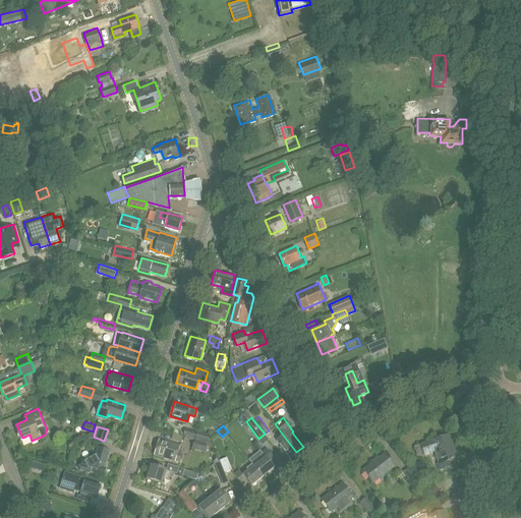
[(182,435),(193,438),(196,428),(184,426),(182,435)]
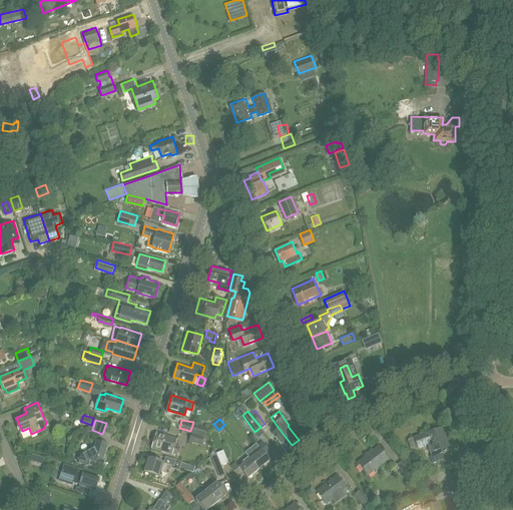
[(193,423),(191,431),(203,435),(205,426),(193,423)]
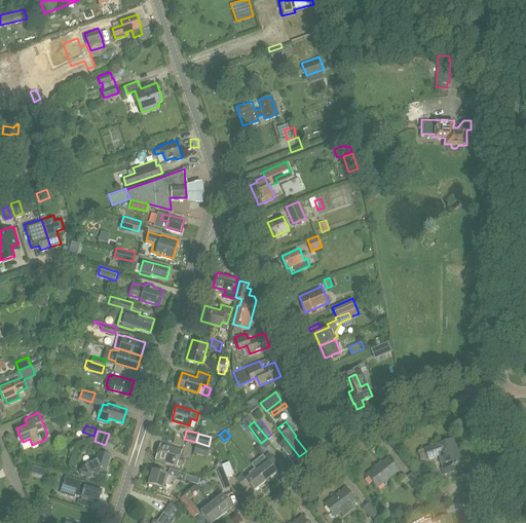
[(454,462),(462,460),(454,437),(425,446),(429,456),(440,453),(444,465),(443,467),(445,473),(456,469),(454,462)]
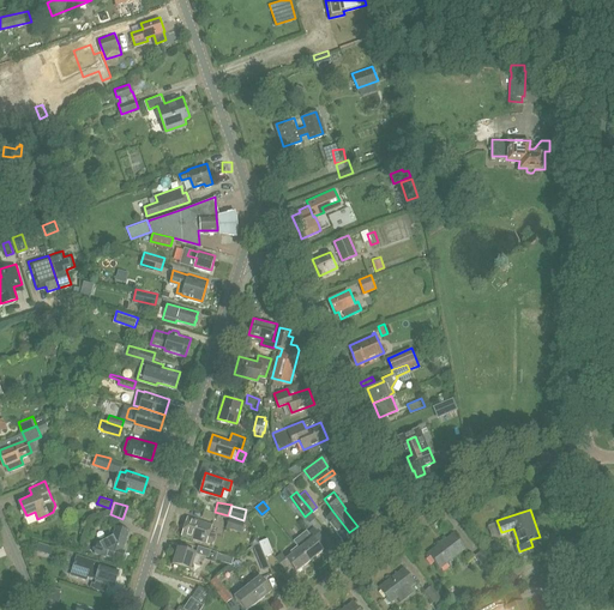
[(332,511),(325,517),(342,538),(349,532),(332,511)]
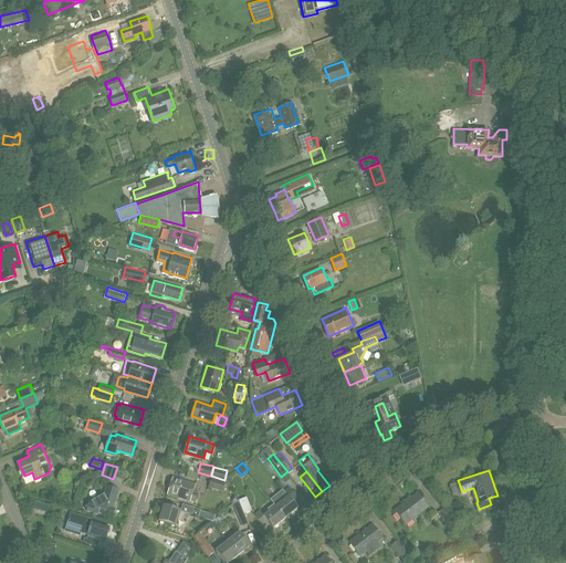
[(173,476),(167,492),(188,498),(196,501),(199,491),(191,489),(194,482),(173,476)]
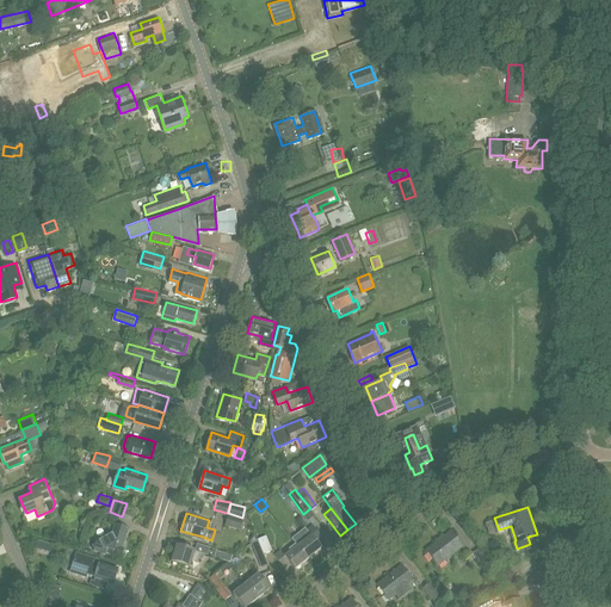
[(227,514),(224,522),(239,527),(242,519),(227,514)]
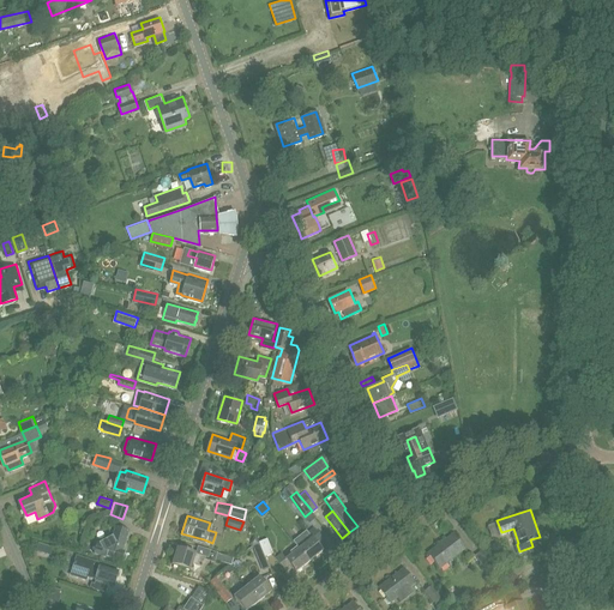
[(122,549),(127,536),(130,527),(116,524),(113,533),(100,542),(97,541),(95,551),(122,560),(125,549),(122,549)]
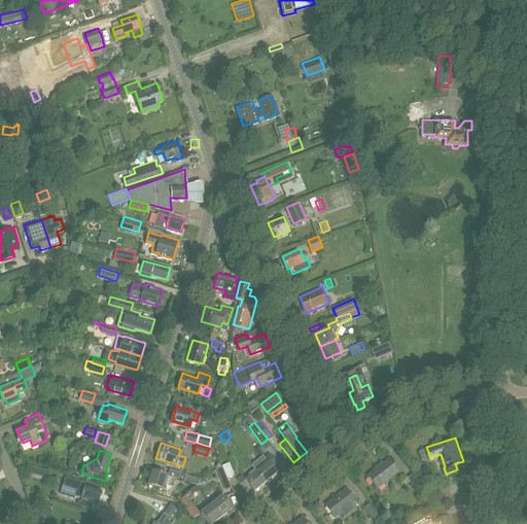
[(269,452),(264,455),(262,454),(251,463),(254,466),(266,480),(276,472),(272,465),(277,461),(269,452)]
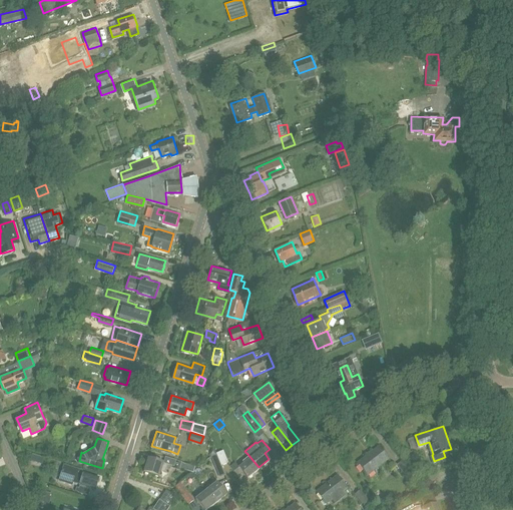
[(389,457),(380,445),(359,461),(368,473),(389,457)]
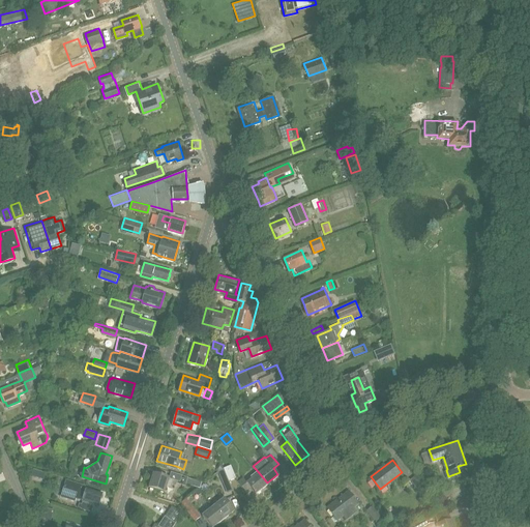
[(230,463),(223,466),(224,467),(228,478),(235,475),(230,463)]
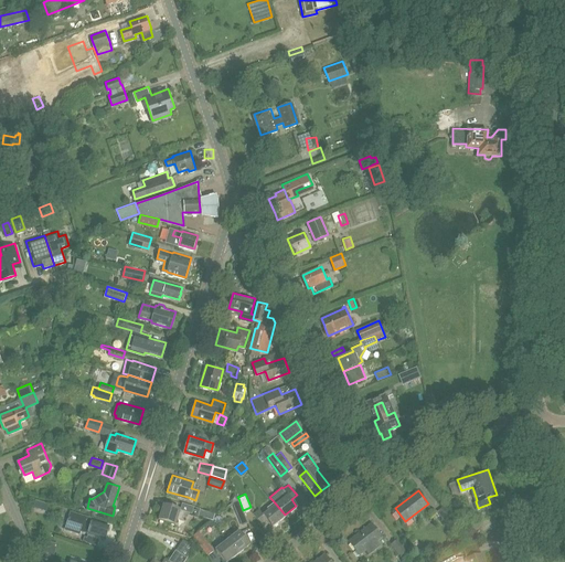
[(35,498),(33,506),(46,509),(49,502),(35,498)]
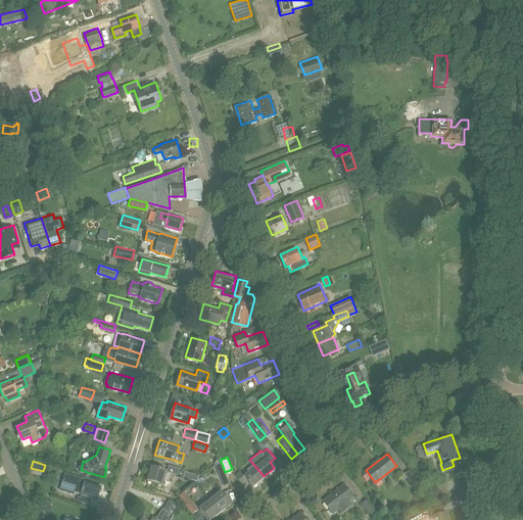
[(220,461),(215,464),(219,475),(225,472),(221,461),(220,461)]
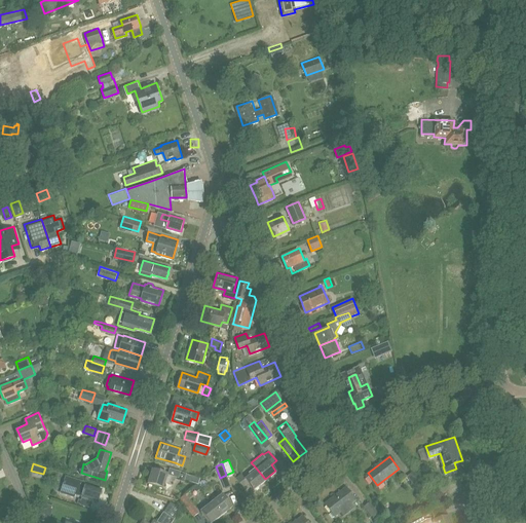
[(241,473),(236,477),(243,486),(249,482),(254,488),(265,479),(254,465),(248,471),(250,474),(246,478),(241,473)]
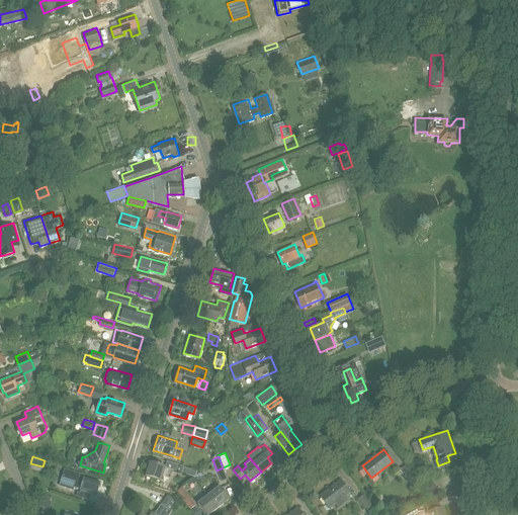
[(150,461),(146,475),(161,480),(163,475),(170,477),(173,468),(181,470),(183,465),(171,461),(170,466),(165,465),(150,461)]
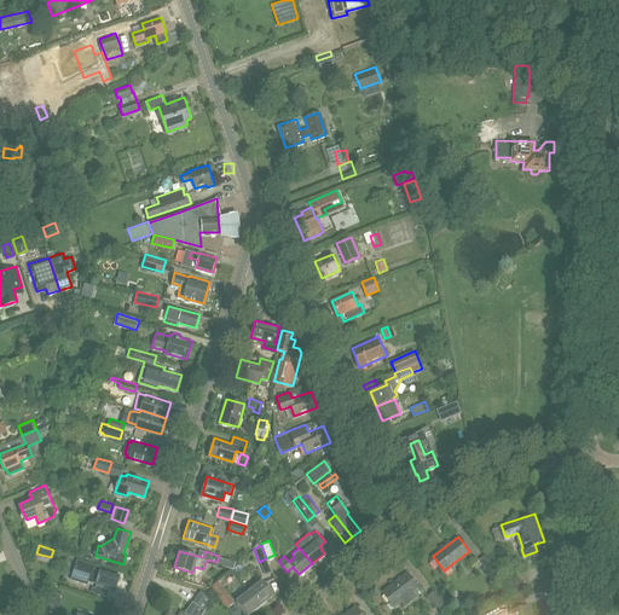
[(493,575),(498,570),(485,553),(479,557),(493,575)]
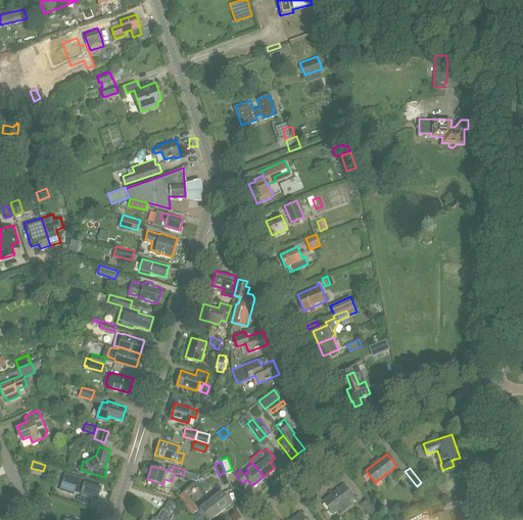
[(197,479),(198,474),(185,470),(183,475),(197,479)]
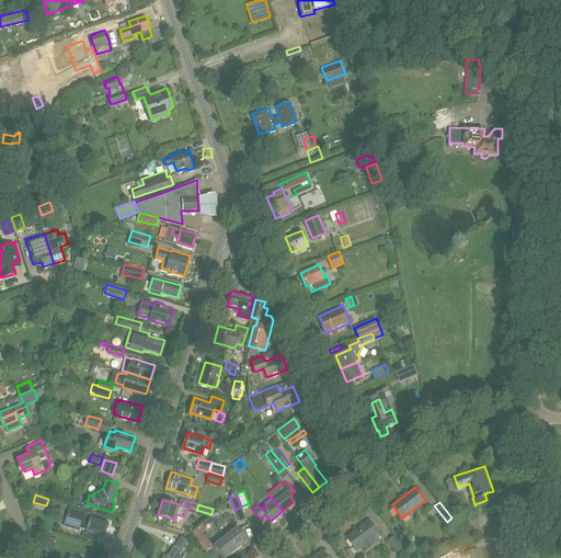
[(90,513),(71,507),(66,524),(79,527),(80,524),(87,526),(88,521),(90,522),(88,528),(105,534),(109,521),(90,515),(90,513)]
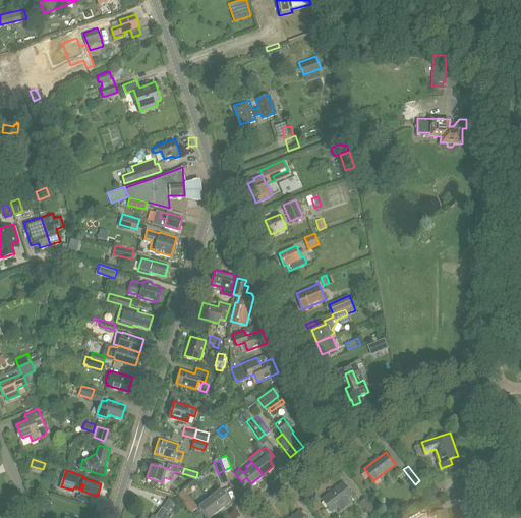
[(350,502),(347,498),(352,494),(343,481),(322,497),(328,505),(331,510),(337,506),(340,510),(350,502)]
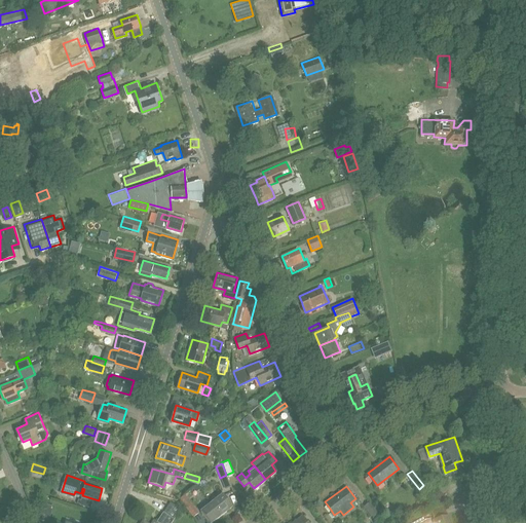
[(449,498),(441,488),(431,495),(439,506),(449,498)]
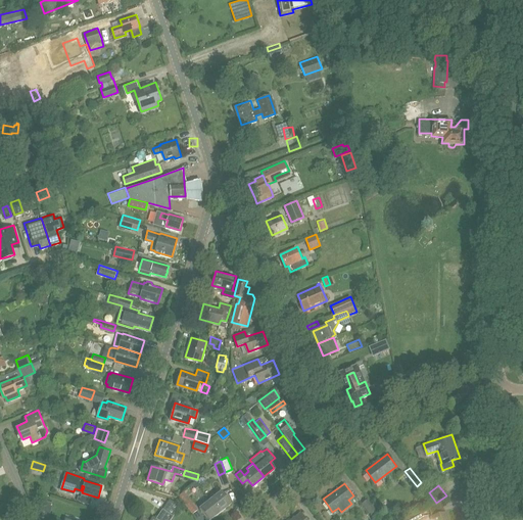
[(223,489),(211,498),(222,511),(232,502),(223,489)]
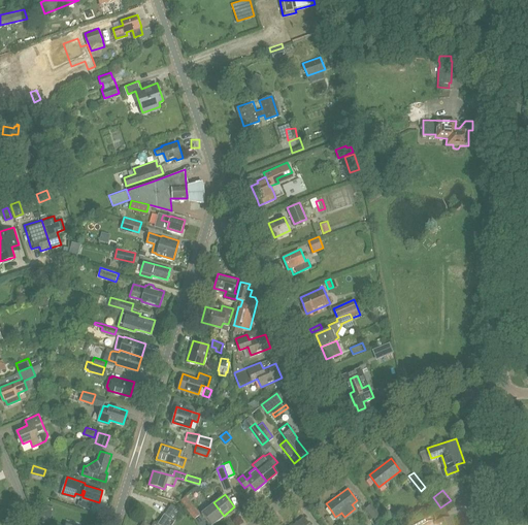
[(180,499),(195,517),(200,514),(186,495),(180,499)]
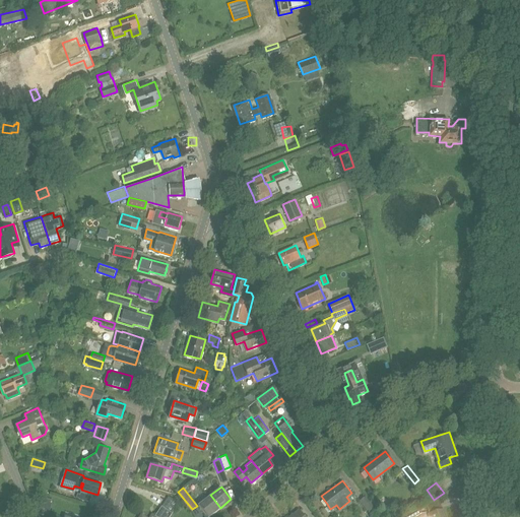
[(78,498),(89,501),(91,494),(80,491),(79,493),(77,492),(76,496),(78,497),(78,498)]
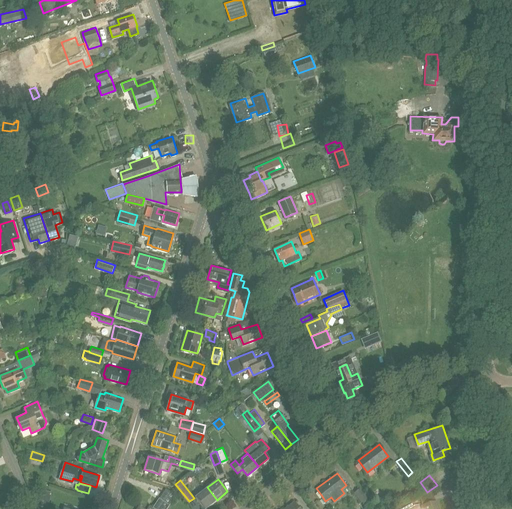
[(43,503),(47,504),(52,490),(39,487),(36,503),(42,505),(43,503)]
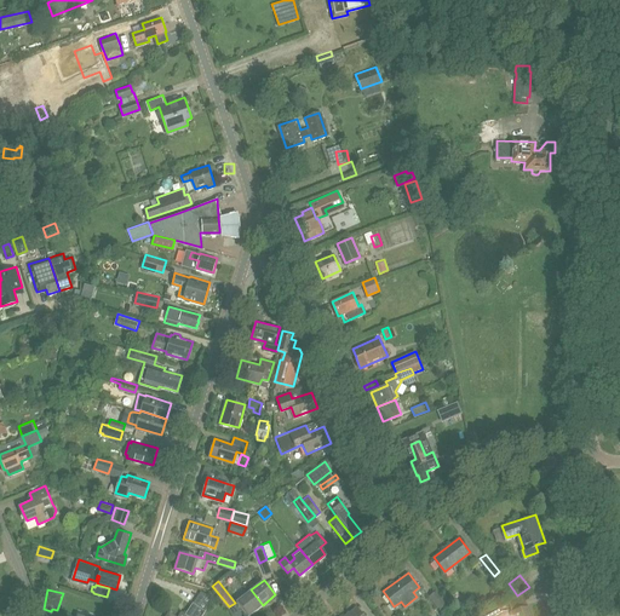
[(201,615),(213,598),(201,589),(185,612),(182,609),(178,615),(170,610),(165,615),(201,615)]
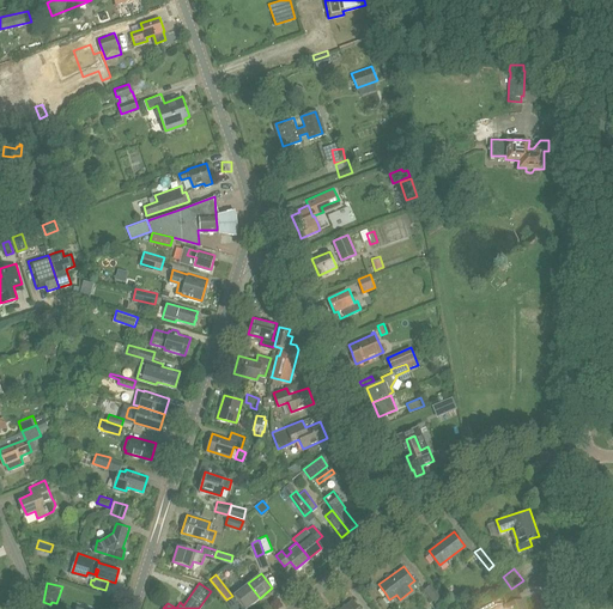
[(246,608),(260,598),(248,583),(235,594),(246,608)]
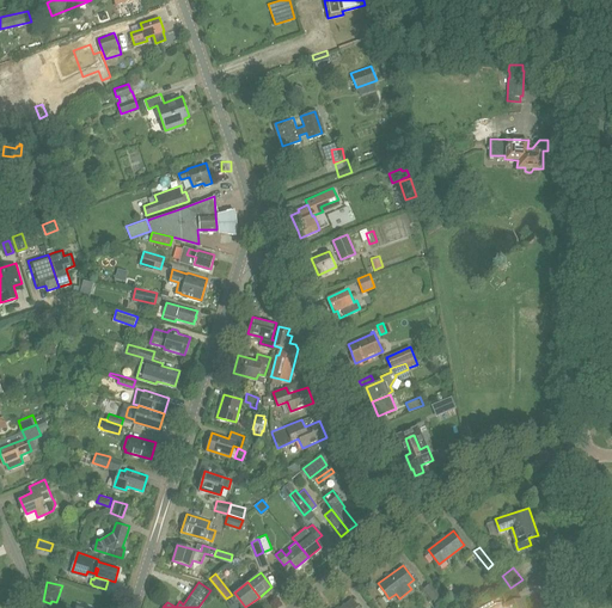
[(436,603),(445,599),(432,582),(423,587),(436,603)]
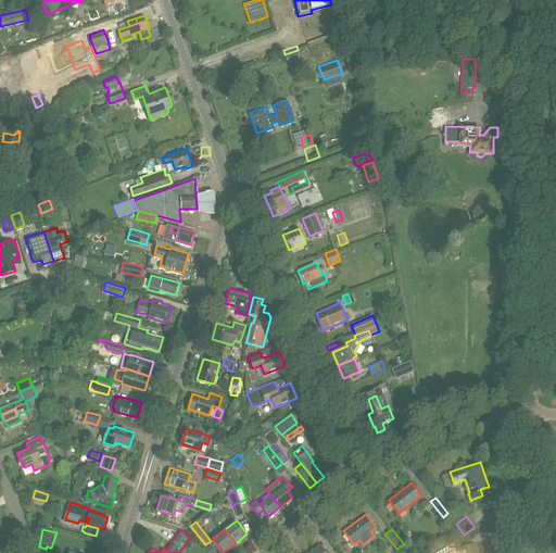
[(440,552),(450,548),(446,542),(429,551),(430,552),(440,552)]
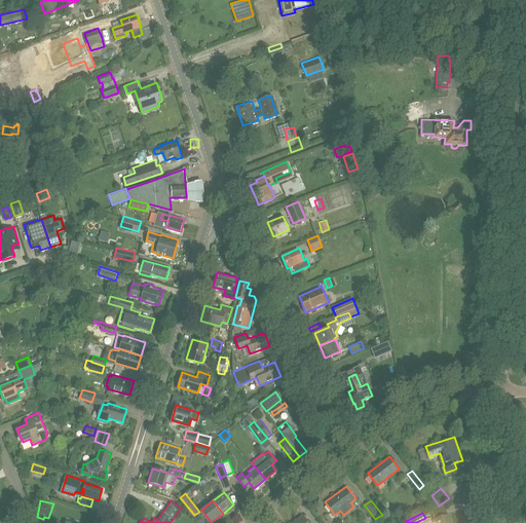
[(452,522),(449,513),(433,519),(434,522),(452,522)]
